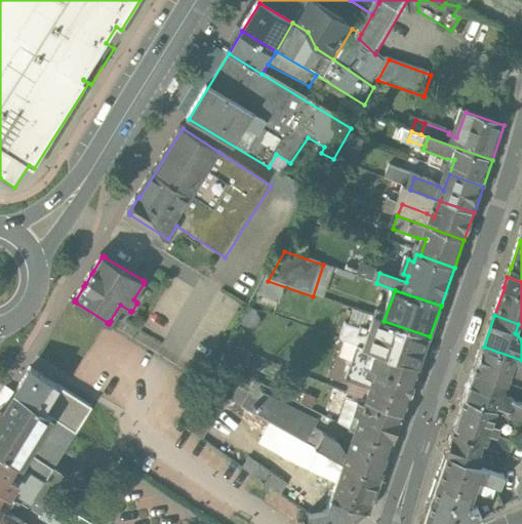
[(384,321),(376,318),(370,333),(348,326),(343,340),(376,352),(419,367),(430,336),(384,321)]
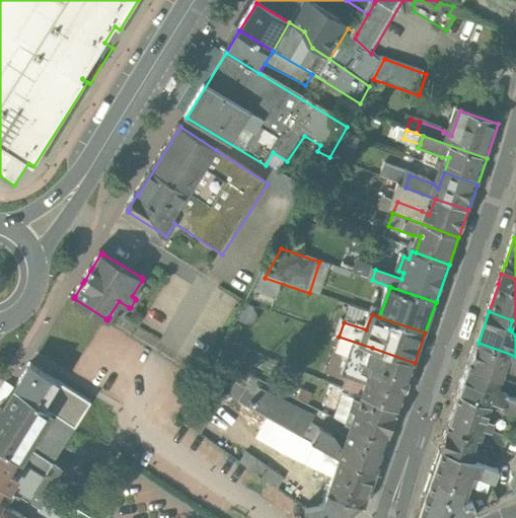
[(515,356),(478,343),(469,368),(500,379),(504,370),(507,367),(509,369),(515,371),(515,356)]
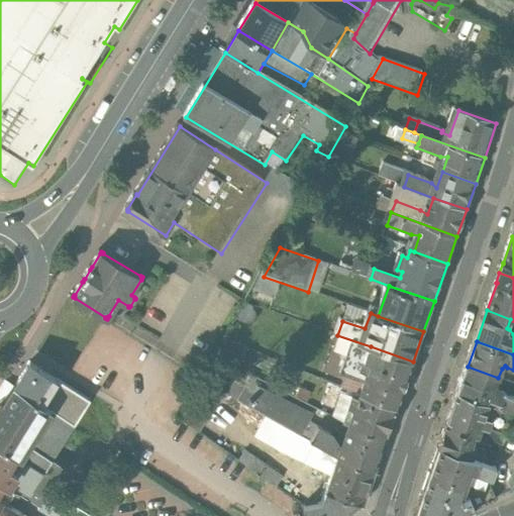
[(413,362),(371,346),(366,359),(350,354),(345,368),(363,373),(363,372),(368,373),(361,395),(397,407),(413,362)]
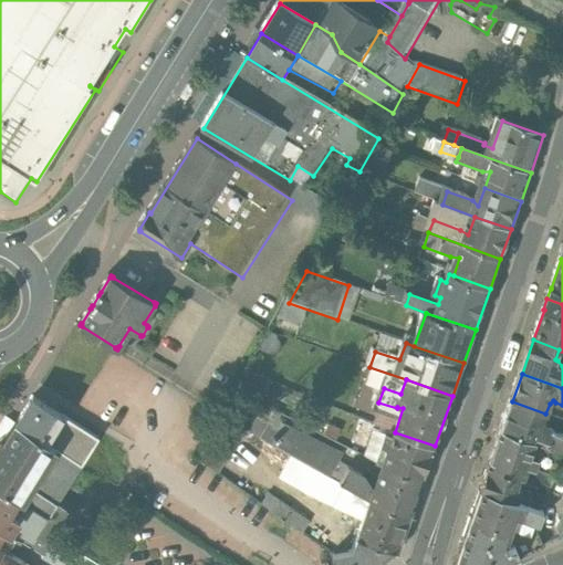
[(18,422),(84,467),(101,440),(35,397),(18,422)]
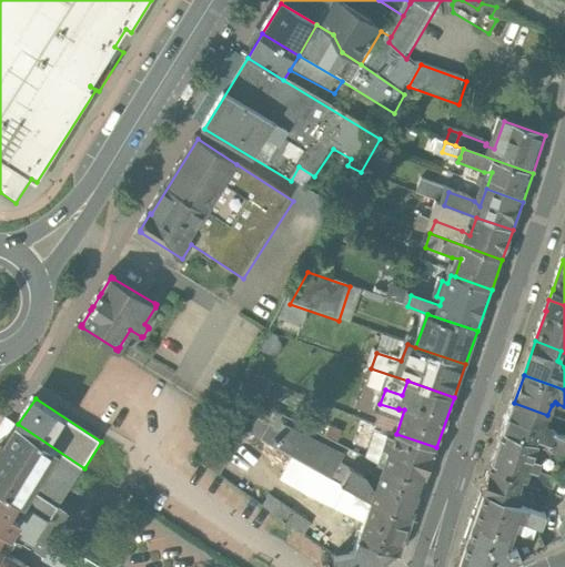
[(514,403),(512,409),(504,431),(505,432),(504,432),(538,444),(540,439),(553,444),(557,434),(557,432),(551,429),(543,431),(547,415),(514,403)]
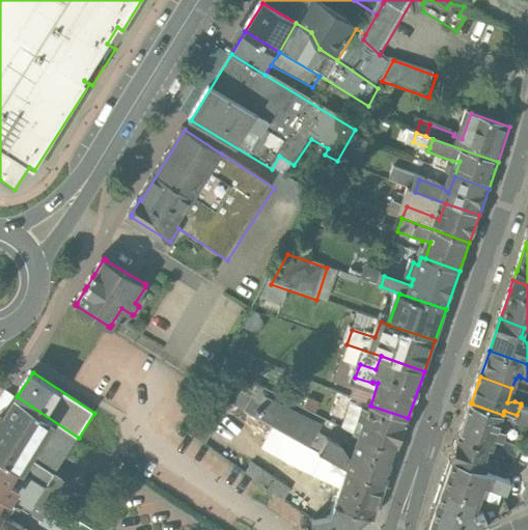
[(231,405),(211,392),(188,433),(206,446),(231,405)]
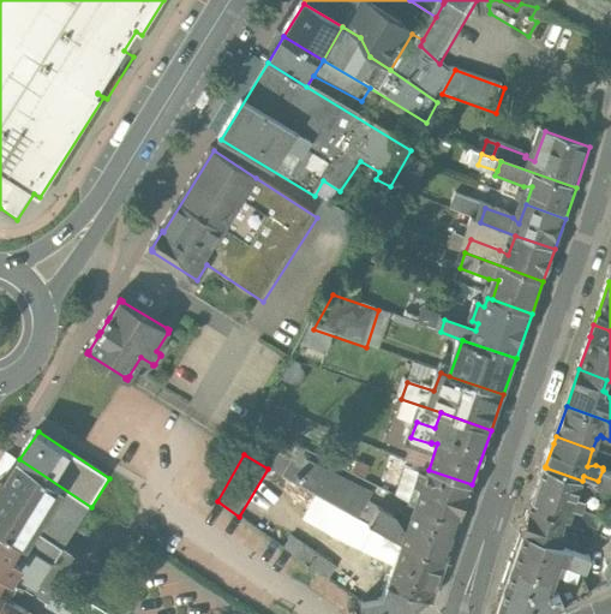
[(372,500),(311,469),(306,478),(301,476),(305,470),(282,457),(274,471),(317,496),(371,526),(381,510),(370,504),(372,500)]
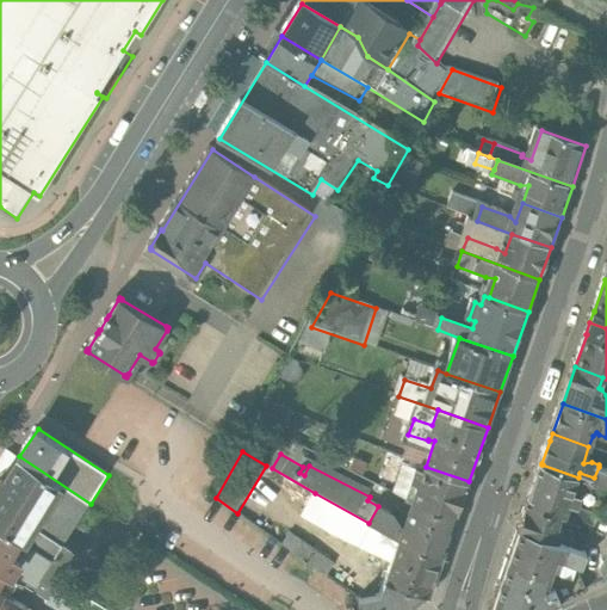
[(91,504),(19,456),(0,486),(0,528),(18,540),(68,571),(79,555),(63,544),(91,504)]
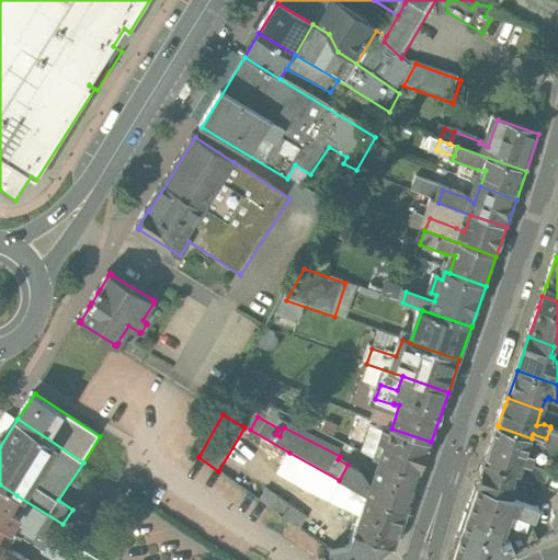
[(532,438),(498,426),(487,460),(516,471),(520,472),(523,464),(526,454),(528,447),(542,452),(544,446),(546,438),(533,434),(532,438)]
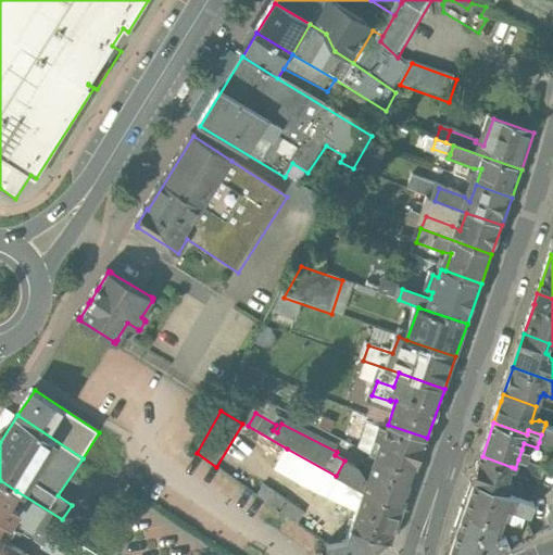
[(427,438),(388,425),(387,429),(381,427),(377,440),(382,442),(378,457),(416,470),(427,438)]
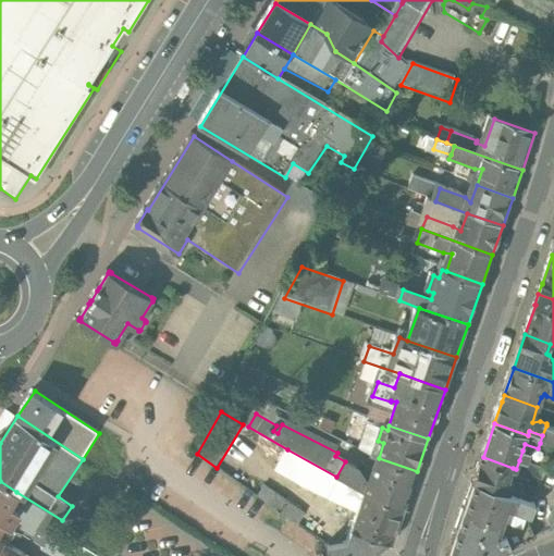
[(553,428),(546,425),(542,435),(540,443),(553,446),(553,428)]
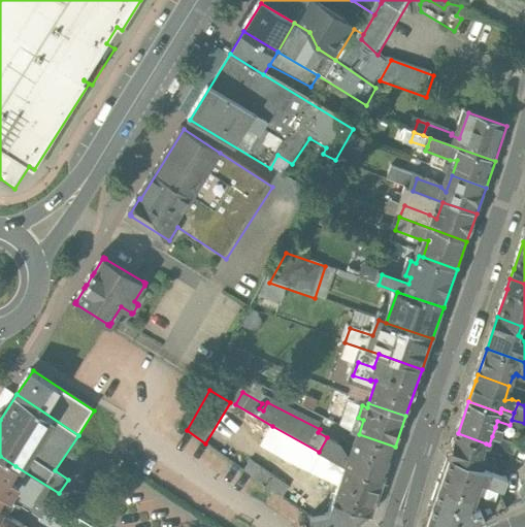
[(319,452),(272,426),(261,447),(280,457),(274,465),(295,479),(302,468),(339,490),(347,468),(319,452)]
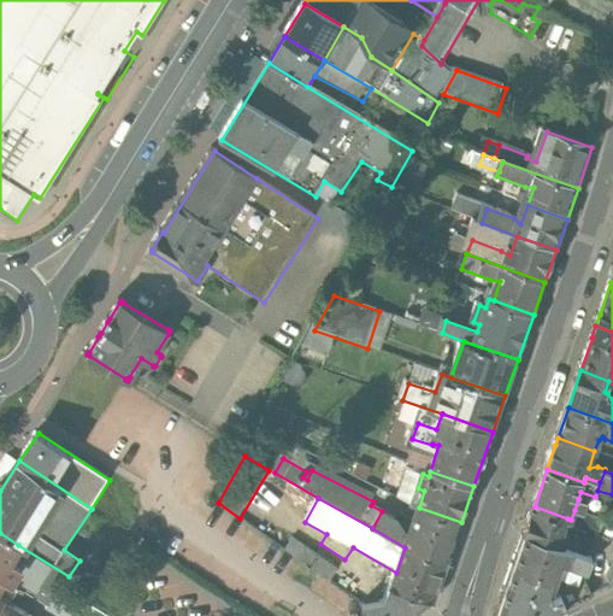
[(588,503),(578,499),(575,510),(584,512),(588,503)]
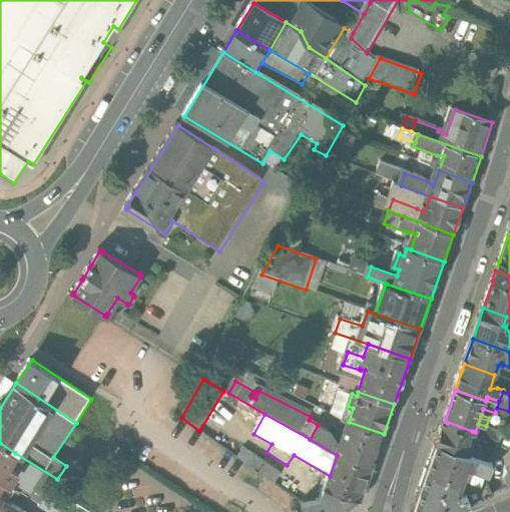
[(509,419),(506,417),(501,426),(508,429),(509,427),(509,419)]
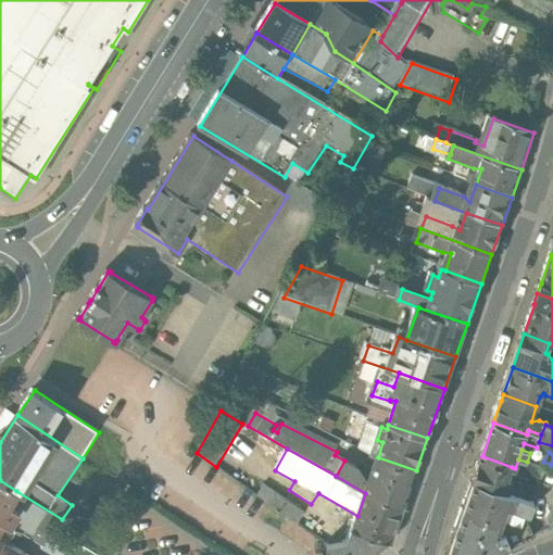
[(512,467),(482,456),(474,481),(523,497),(526,486),(507,479),(512,467)]
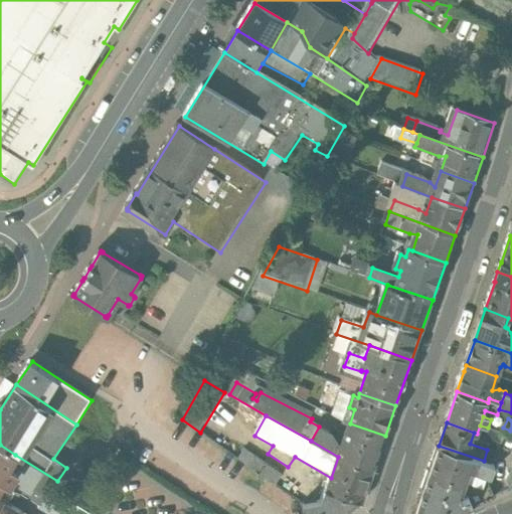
[(385,436),(350,423),(342,447),(337,445),(338,443),(333,441),(331,434),(319,426),(311,441),(338,457),(339,454),(375,467),(385,436)]
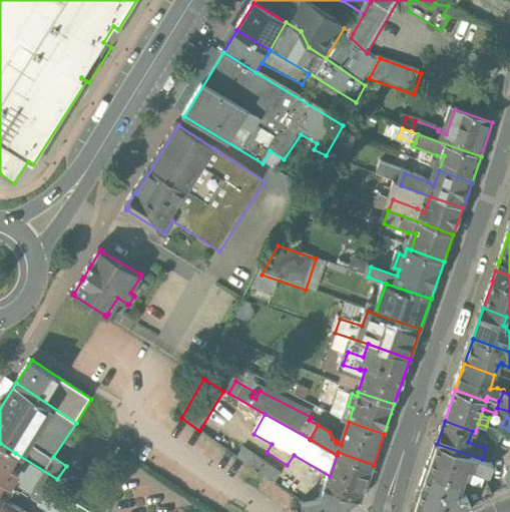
[(501,426),(493,439),(501,442),(508,429),(501,426)]
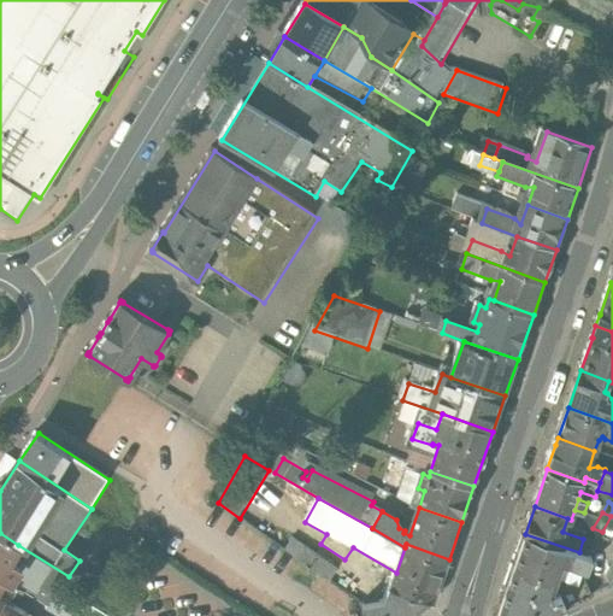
[(18,545),(0,533),(0,575),(5,579),(12,582),(22,567),(10,558),(18,545)]
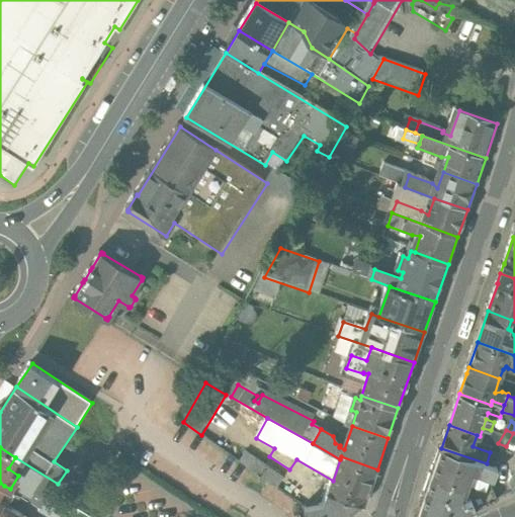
[(487,463),(441,448),(432,476),(466,487),(471,470),(496,478),(499,467),(495,466),(487,463)]
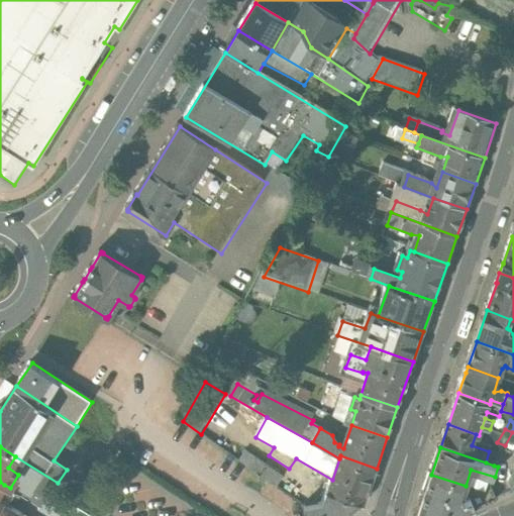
[(284,478),(247,451),(240,461),(277,488),(284,478)]
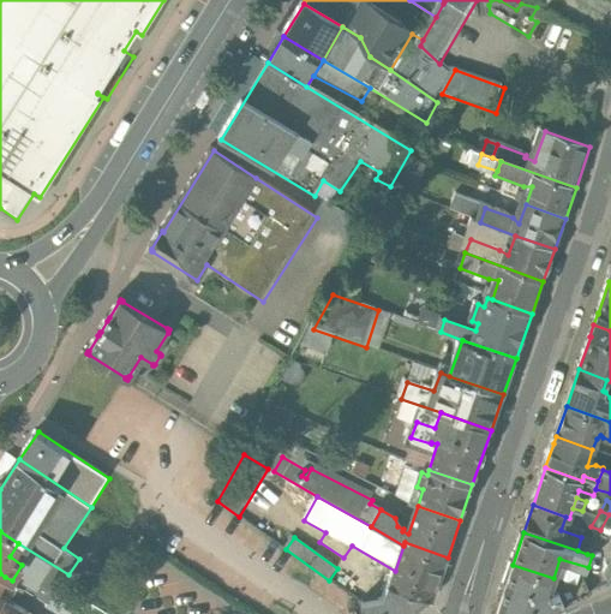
[(594,542),(581,537),(577,550),(587,554),(594,542)]
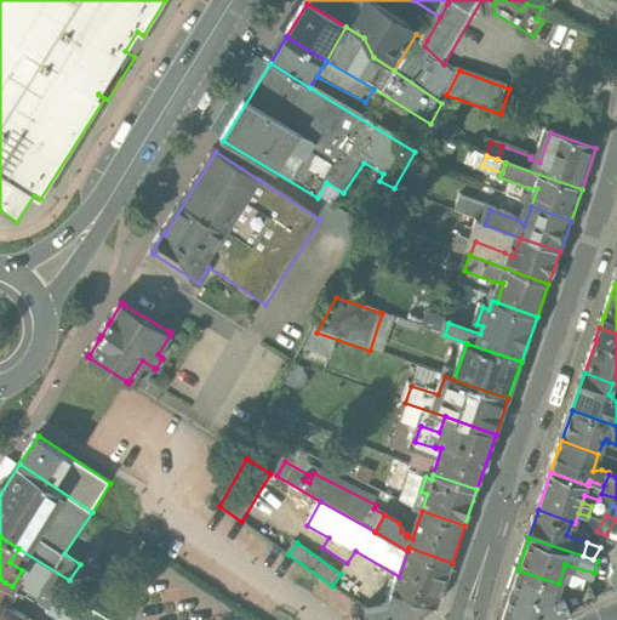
[(399,576),(388,607),(367,610),(369,619),(420,619),(438,607),(452,563),(409,547),(407,551),(399,576)]
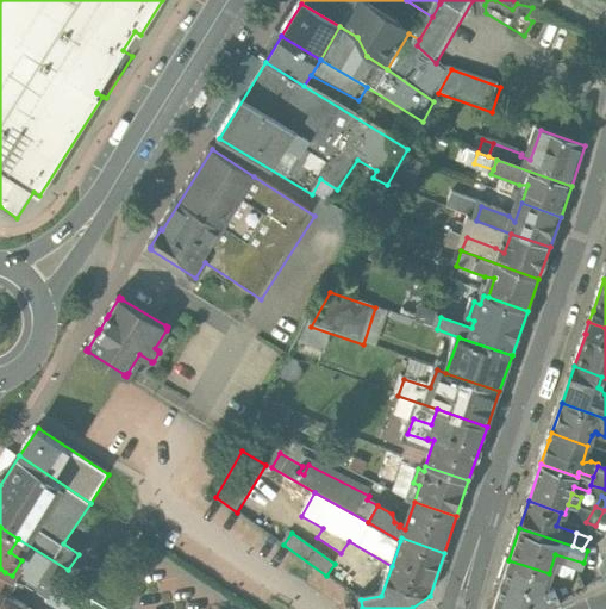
[(549,573),(508,560),(491,608),(544,608),(588,590),(580,572),(583,563),(555,554),(549,573)]
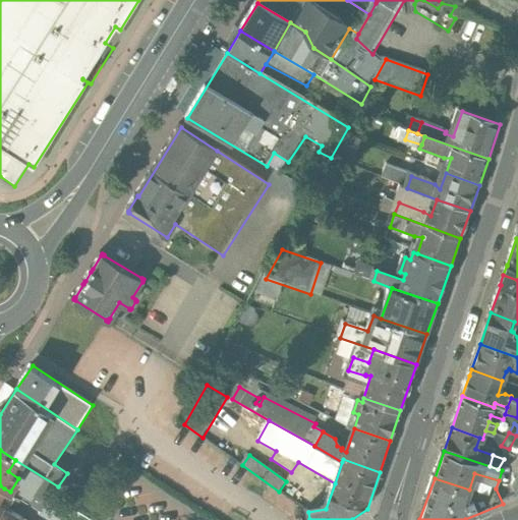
[(0,495),(4,488),(0,485),(0,519),(23,519),(0,505),(0,495)]
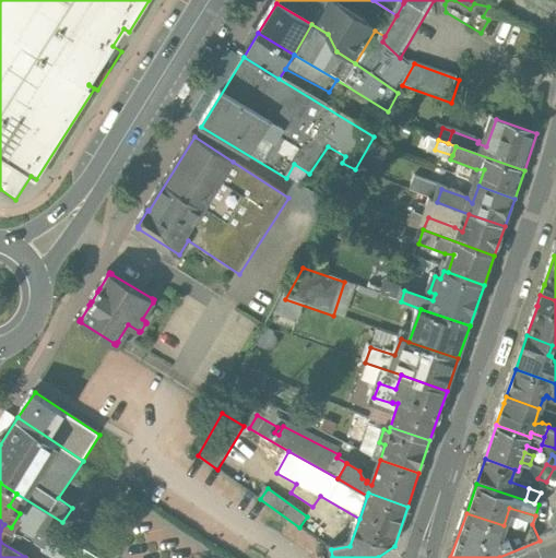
[(66,557),(74,544),(56,532),(43,553),(50,557),(66,557)]
